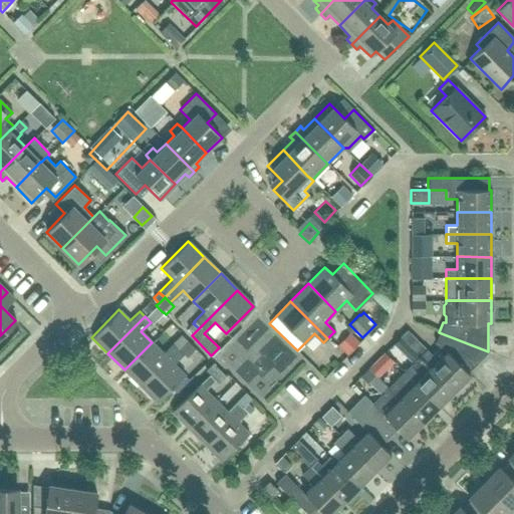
[(192,335),(199,328),(193,323),(188,328),(192,332),(191,334),(192,335)]
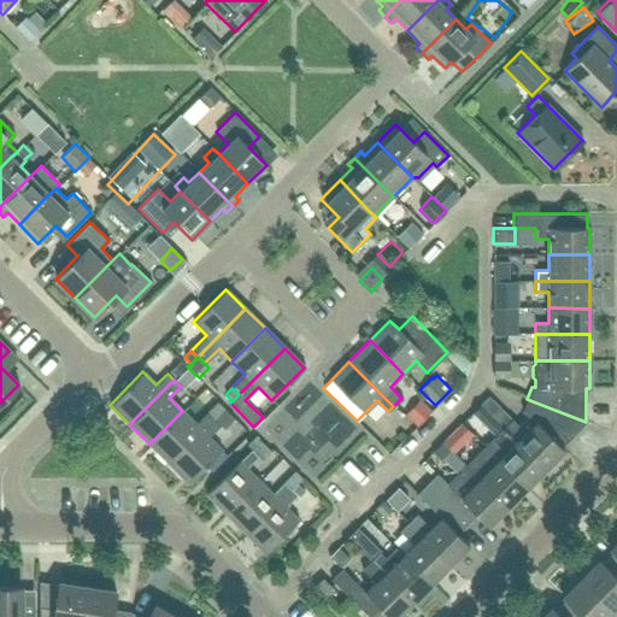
[(503,428),(544,469),(563,450),(560,447),(586,422),(527,399),(522,411),(527,416),(517,425),(511,419),(503,428)]
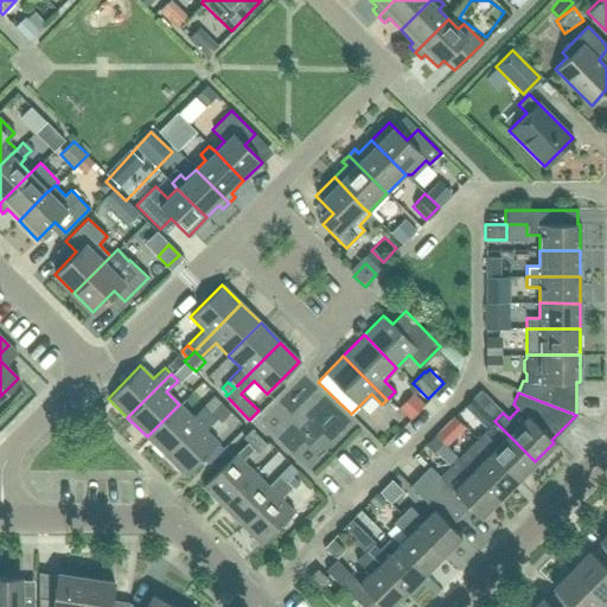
[(396,408),(396,409),(408,421),(422,406),(410,394),(396,408)]
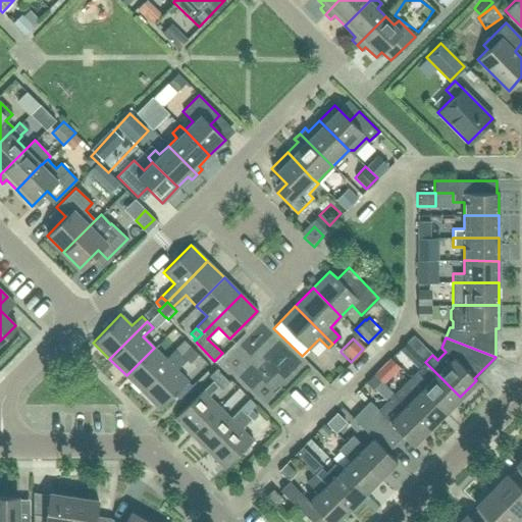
[(154,348),(126,375),(143,393),(190,346),(184,340),(165,359),(154,348)]
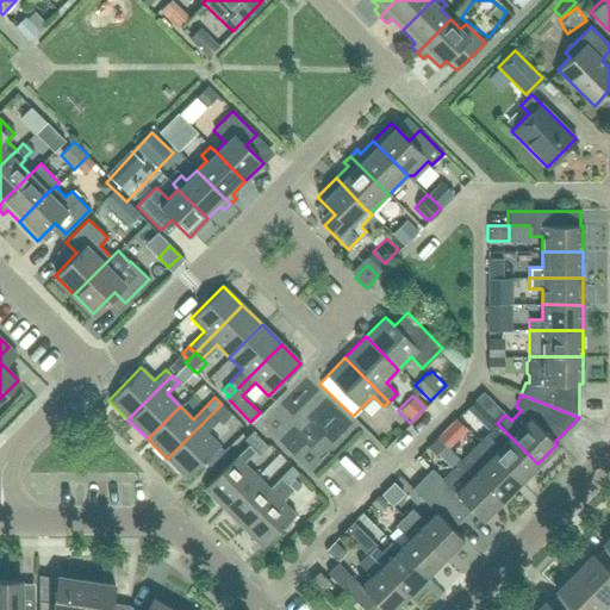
[(464,425),(479,410),(472,403),(456,417),(464,425)]
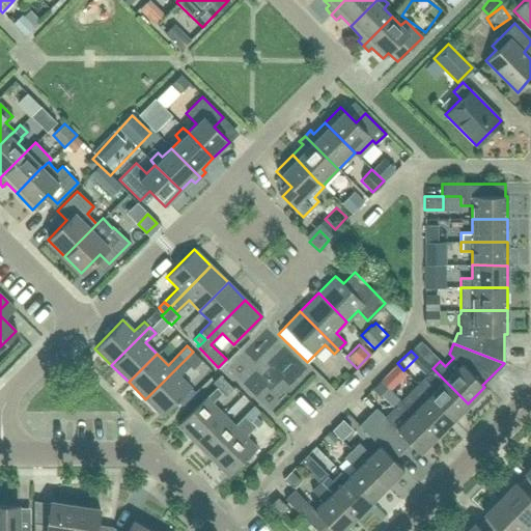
[(193,352),(145,399),(162,416),(190,388),(178,376),(198,357),(193,352)]
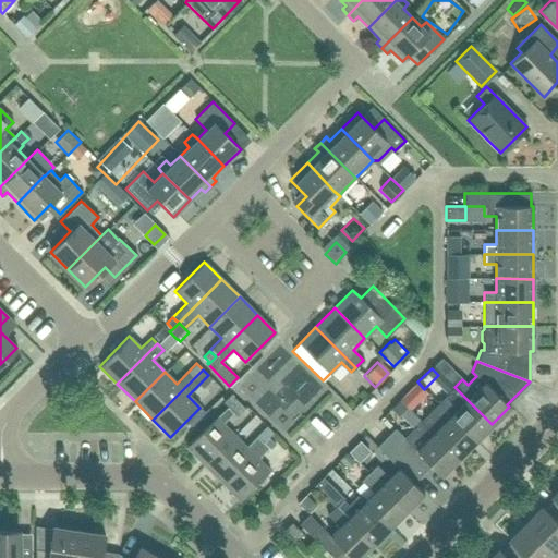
[(475,441),(492,424),(455,387),(447,395),(437,403),(475,441)]
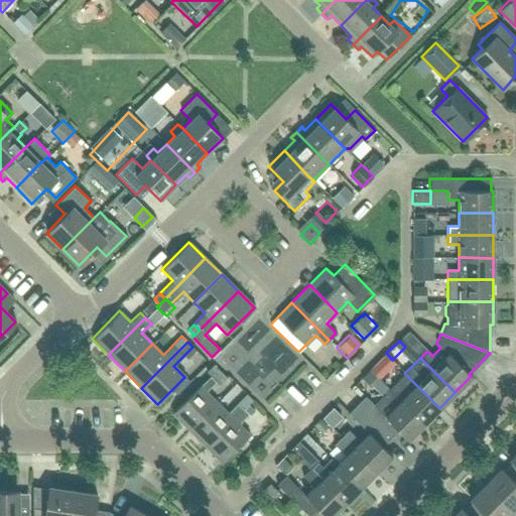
[(188,429),(216,402),(206,391),(216,382),(218,384),(226,377),(214,365),(207,373),(210,376),(172,413),(188,429)]
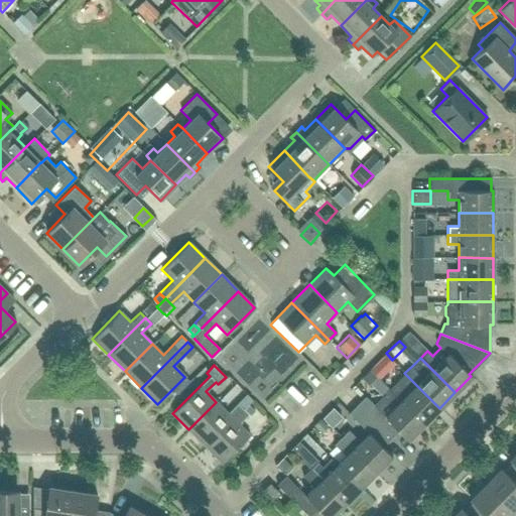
[(370,397),(383,387),(371,373),(358,383),(370,397)]
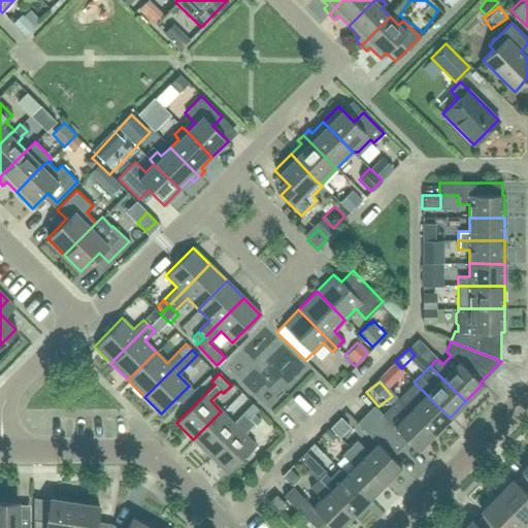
[(398,398),(433,433),(450,418),(414,382),(405,391),(398,398)]
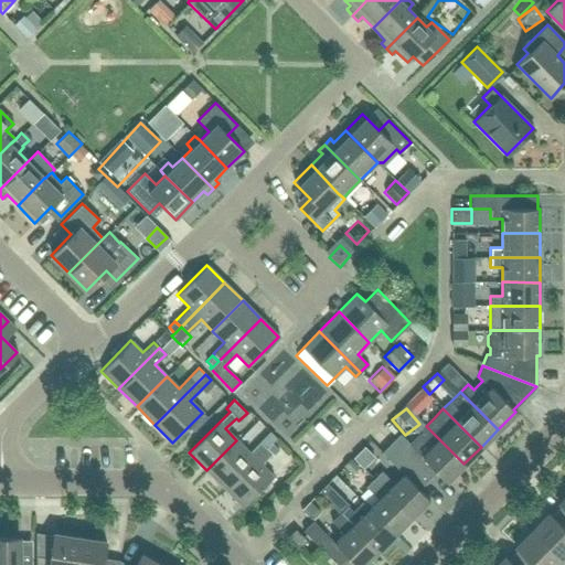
[(400,434),(390,443),(427,480),(436,471),(446,481),(464,464),(426,426),(408,443),(400,434)]
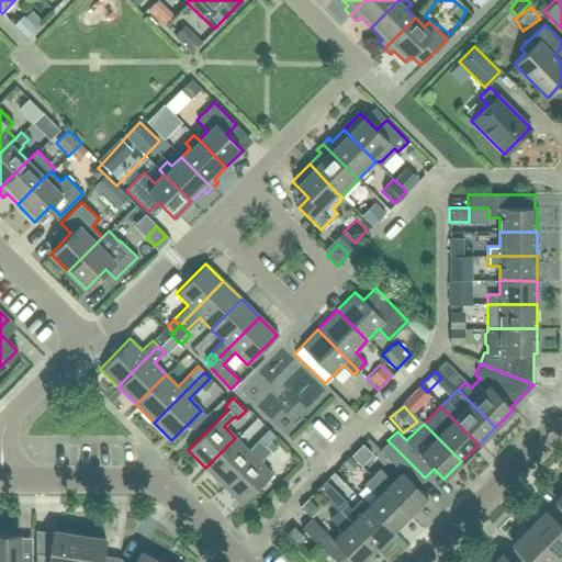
[(224,486),(265,447),(258,439),(247,450),(235,438),(205,468),(224,486)]
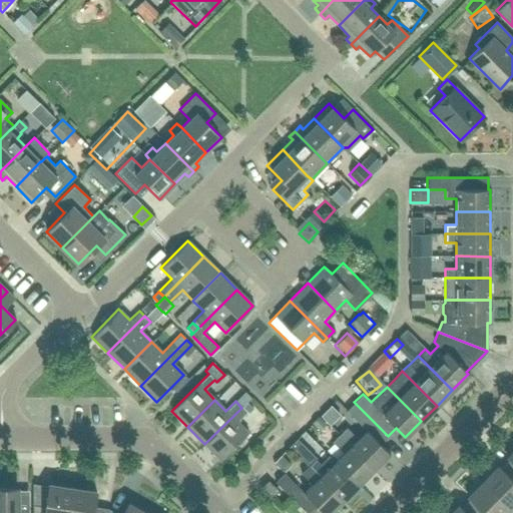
[(380,444),(388,436),(354,402),(346,411),(366,430),(357,439),(346,428),(339,435),(373,469),(389,453),(380,444)]
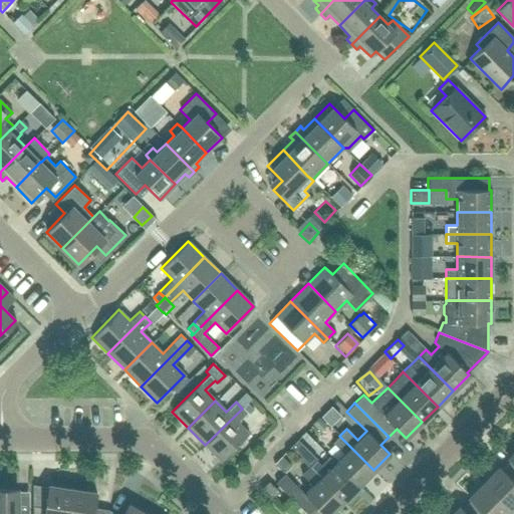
[(243,409),(247,413),(248,414),(252,409),(247,404),(243,409)]
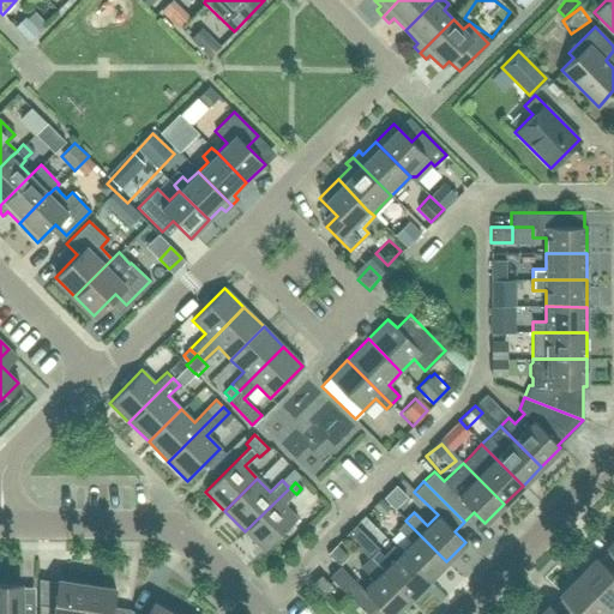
[(289,488),(245,531),(264,551),(296,518),(283,504),(295,493),(289,488)]
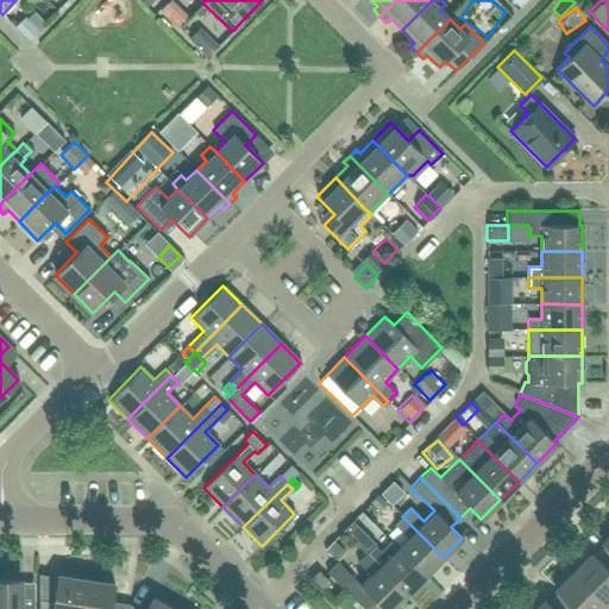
[(397,547),(425,576),(443,557),(402,516),(394,525),(407,538),(397,547)]
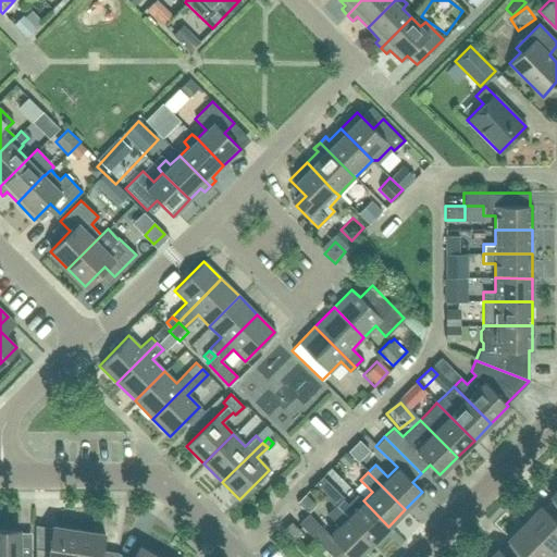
[(556,487),(549,496),(553,498),(543,508),(556,521),(556,487)]
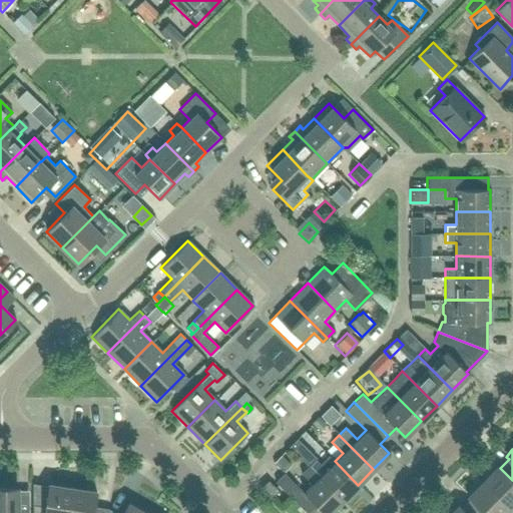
[(328,455),(320,464),(315,459),(308,466),(342,500),(358,485),(335,461),(328,455)]
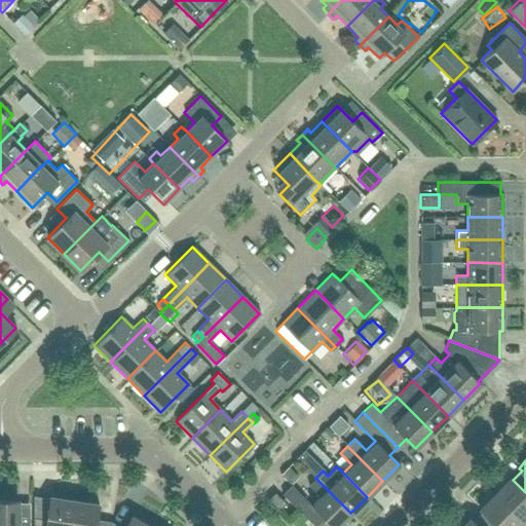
[(525,492),(513,480),(511,477),(494,493),(522,521),(525,516),(525,492)]
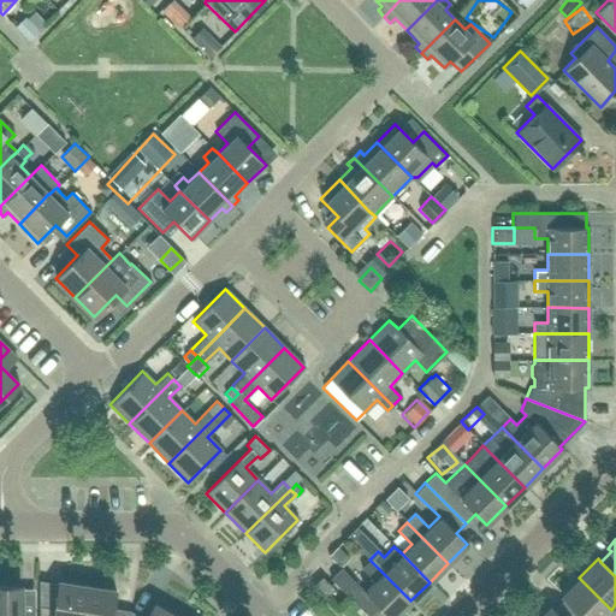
[(395,615),(410,600),(369,560),(361,568),(374,581),(363,591),(361,588),(341,568),(330,578),(367,615),(372,615),(380,609),(388,615),(395,615)]
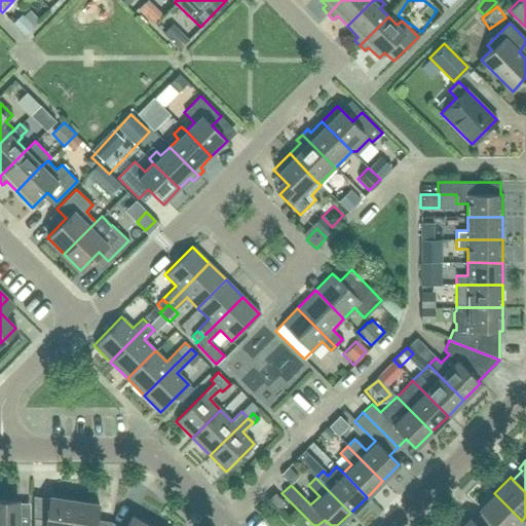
[(277,511),(285,503),(274,492),(267,500),(277,511)]
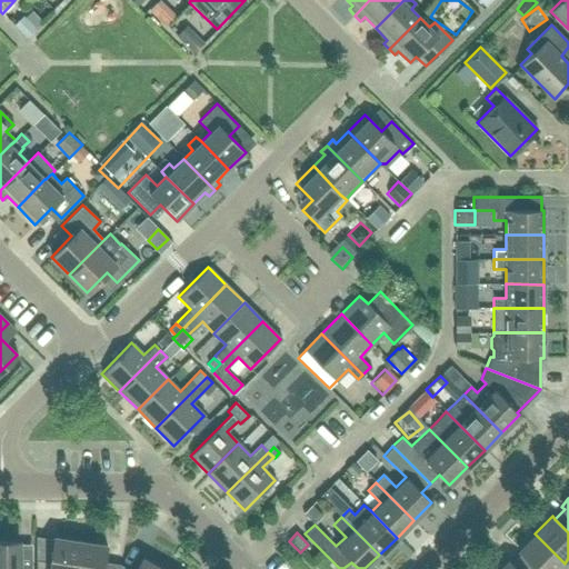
[(558,568),(565,563),(535,533),(517,550),(520,553),(510,562),(517,568),(558,568)]
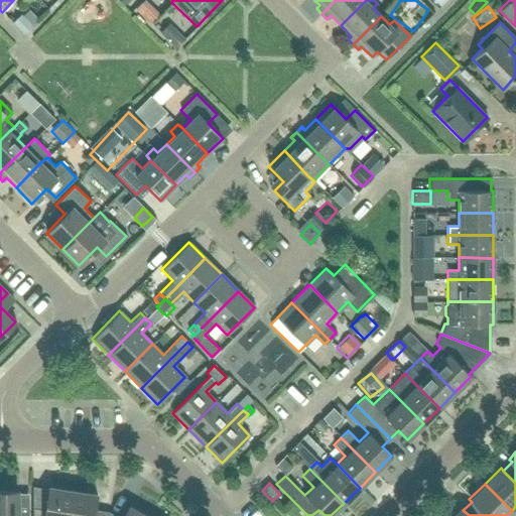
[(68,515),(73,490),(48,487),(45,508),(32,507),(31,515),(68,515)]
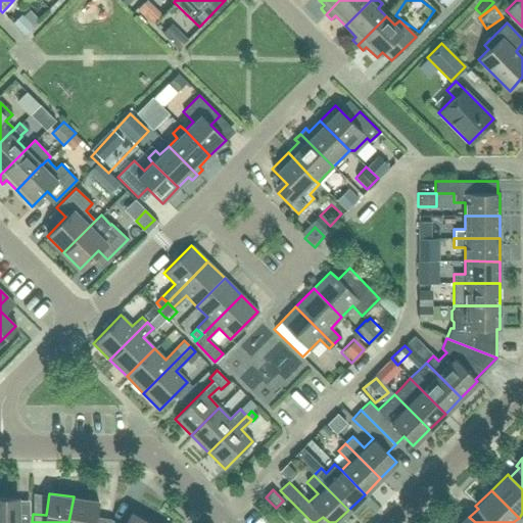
[(0,496),(0,522),(16,522),(17,497),(0,496)]
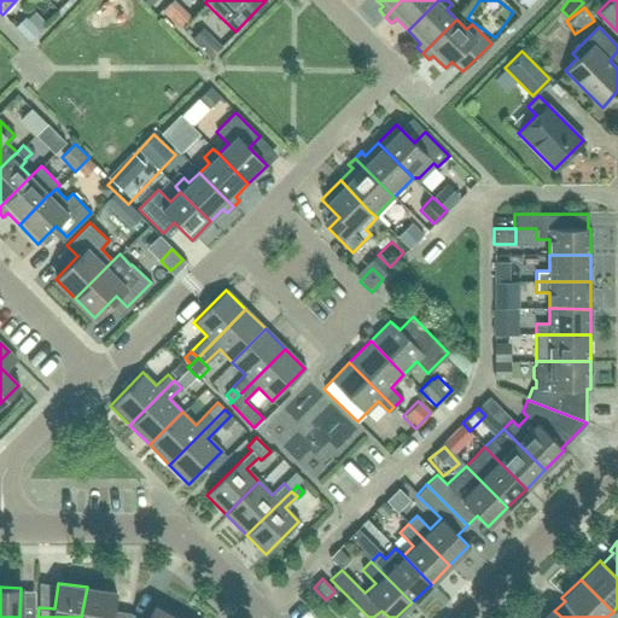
[(87,587),(81,617),(114,617),(111,617),(115,592),(87,587)]
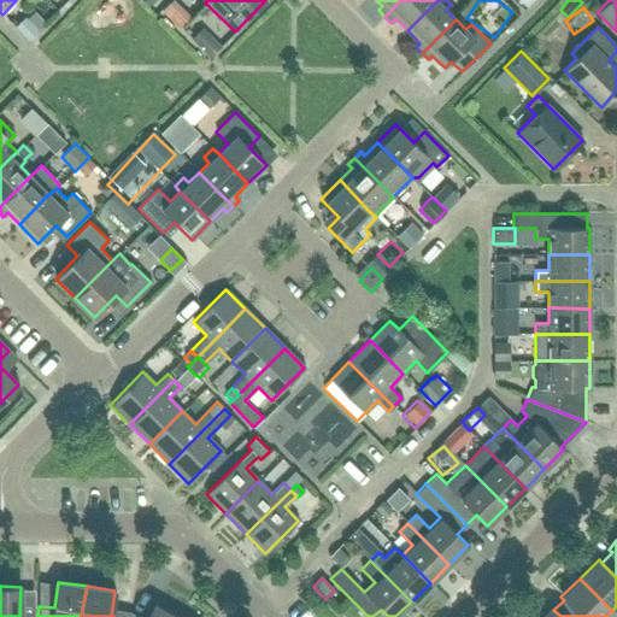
[(177,616),(154,604),(146,616),(177,616)]
